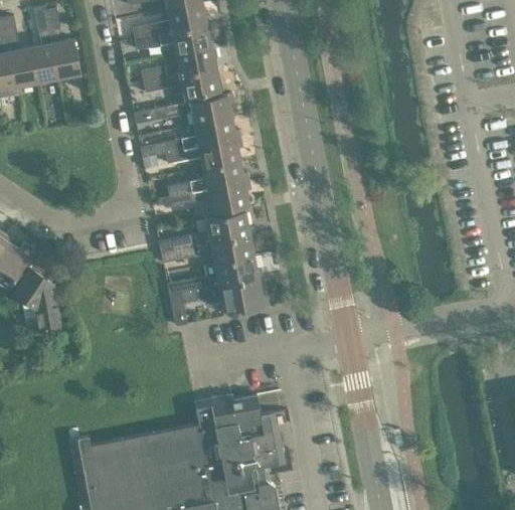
[(127,0),(129,5),(152,1),(152,0),(153,0),(165,0),(167,10),(203,3),(201,0),(127,0)]
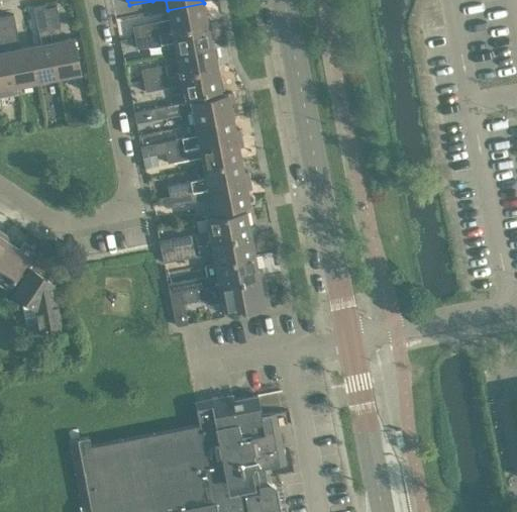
[(157,23),(133,28),(135,39),(208,24),(204,3),(168,10),(170,21),(157,23)]
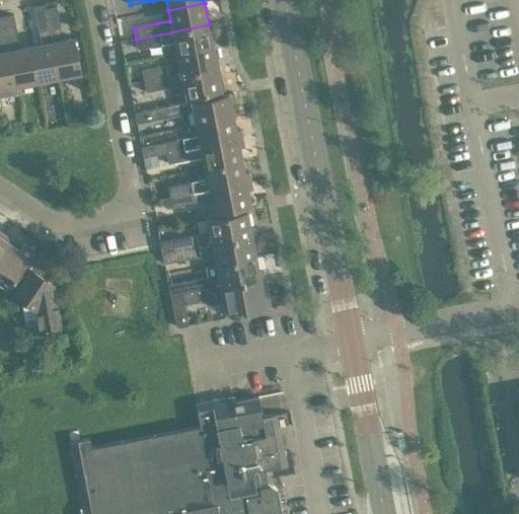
[(57,7),(46,9),(60,78),(81,74),(75,39),(63,42),(60,27),(61,27),(57,7)]
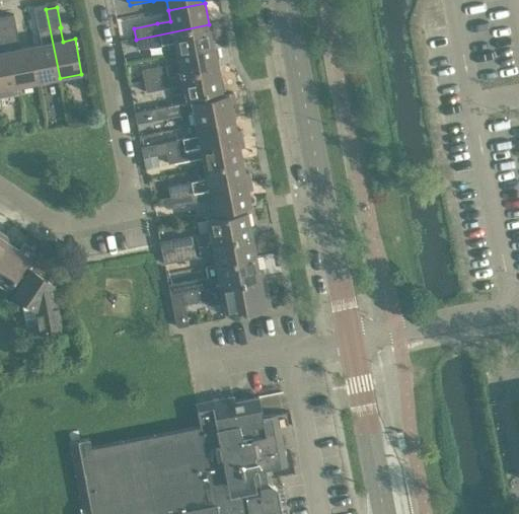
[(43,46),(31,48),(39,82),(60,78),(46,9),(34,12),(39,32),(40,31),(43,46)]
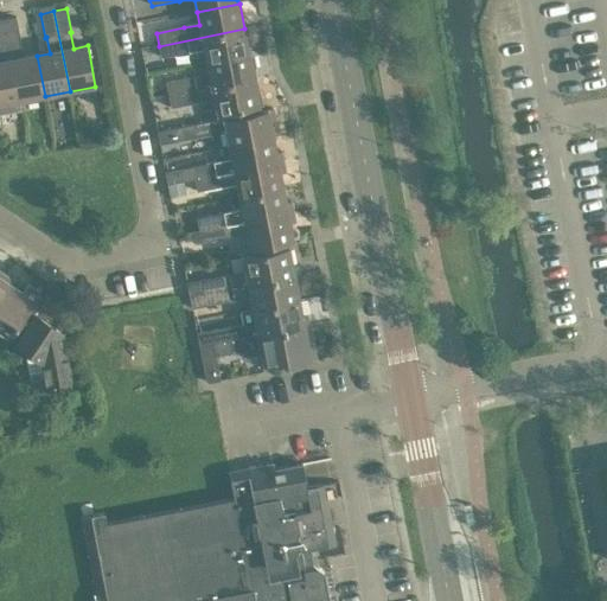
[(17,19),(4,21),(19,102),(45,96),(37,56),(24,58),(20,43),(21,43),(17,19)]
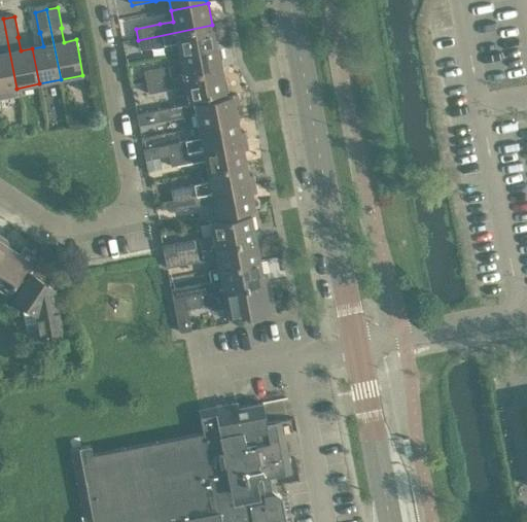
[(0,99),(19,96),(16,89),(3,19),(0,19),(0,99)]
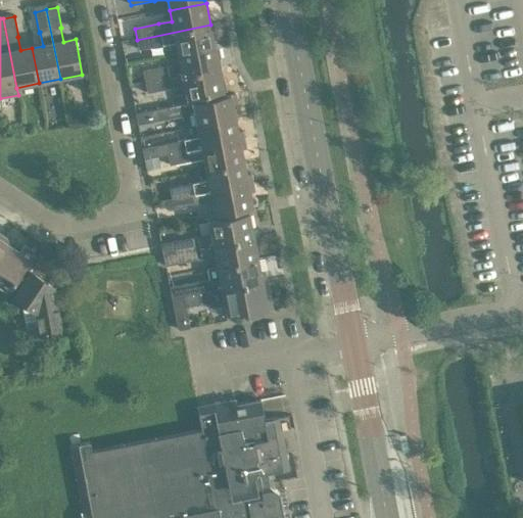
[(210,25),(137,40),(139,51),(162,46),(176,43),(179,54),(215,47),(210,25)]
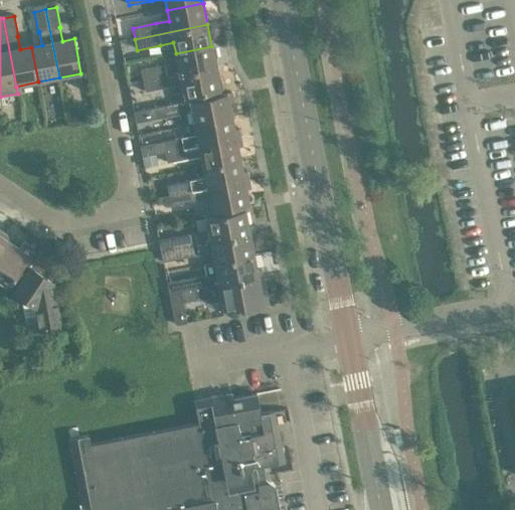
[(164,65),(141,70),(143,81),(215,67),(211,46),(176,53),(178,63),(164,66),(164,65)]
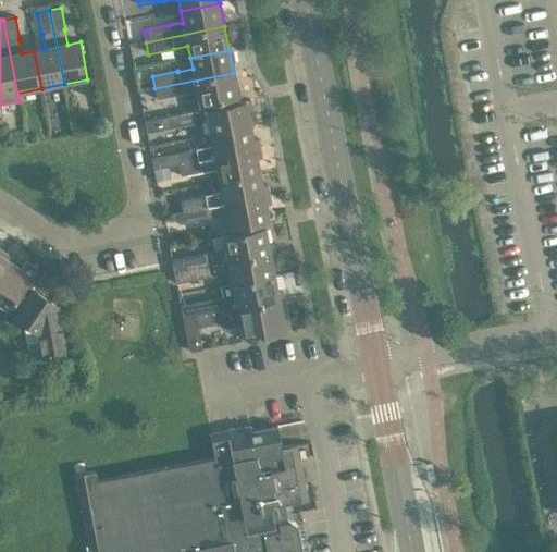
[(233,73),(155,88),(157,100),(183,95),(197,92),(199,107),(238,99),(238,98),(242,98),(239,86),(235,83),(233,73)]
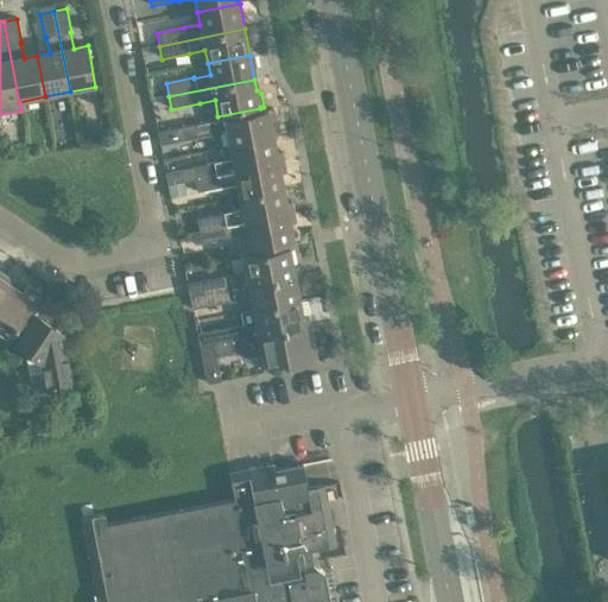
[(173,130),(158,133),(160,146),(176,143),(213,135),(215,151),(230,147),(274,139),(271,122),(276,122),(274,111),(268,112),(268,111),(225,120),(173,130)]
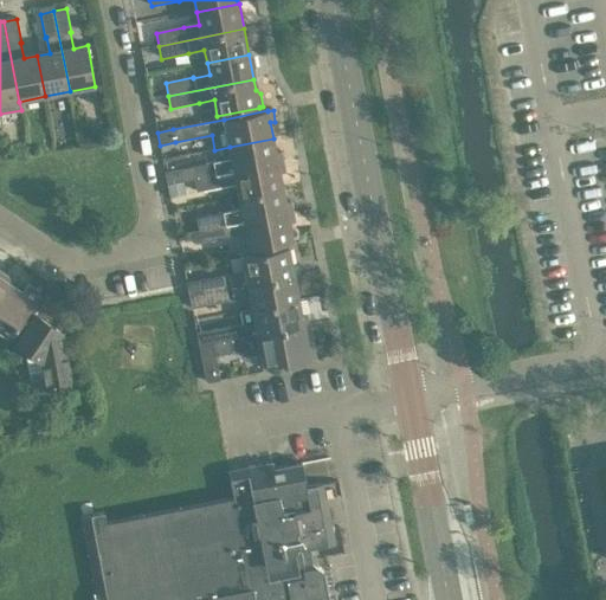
[(232,160),(166,173),(168,185),(168,186),(185,182),(195,180),(283,162),(282,153),(276,154),(274,139),(230,147),(232,160)]
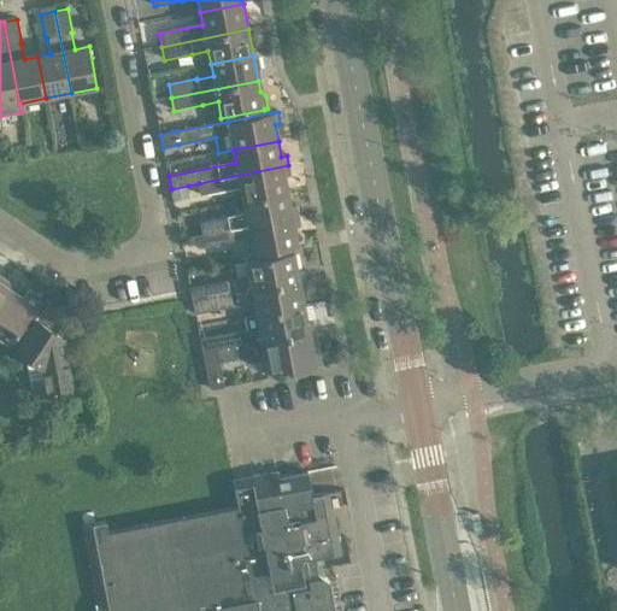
[(288,165),(199,183),(201,195),(241,188),(244,201),(288,193),(286,177),(291,176),(288,165)]
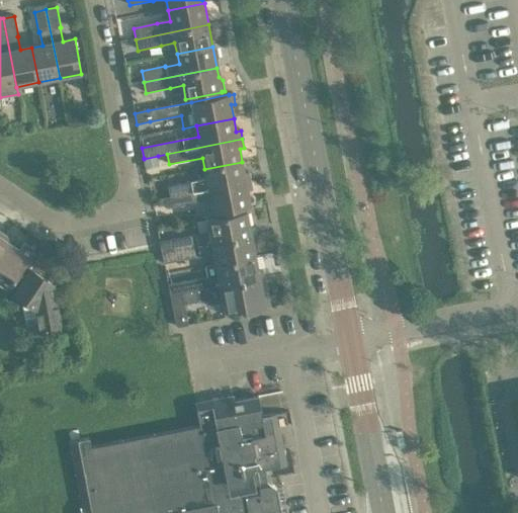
[(158,156),(144,159),(146,168),(146,169),(160,166),(158,156)]
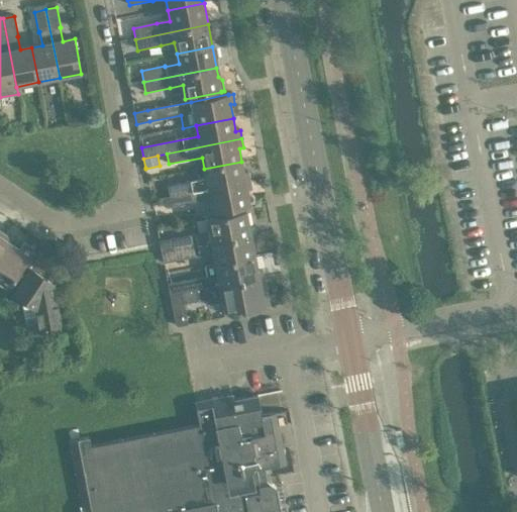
[(206,179),(168,187),(170,197),(249,182),(248,173),(243,174),(241,162),(204,169),(206,179)]
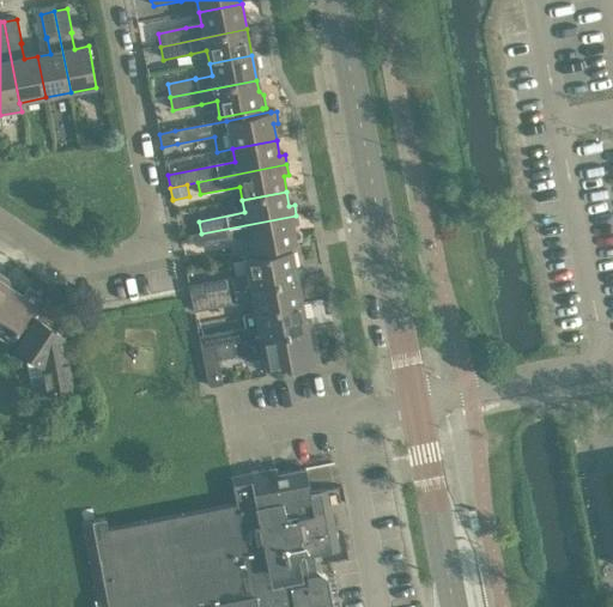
[(201,234),(190,235),(193,243),(199,248),(204,247),(249,238),(253,254),(297,246),(293,226),(298,226),(296,216),(201,234)]
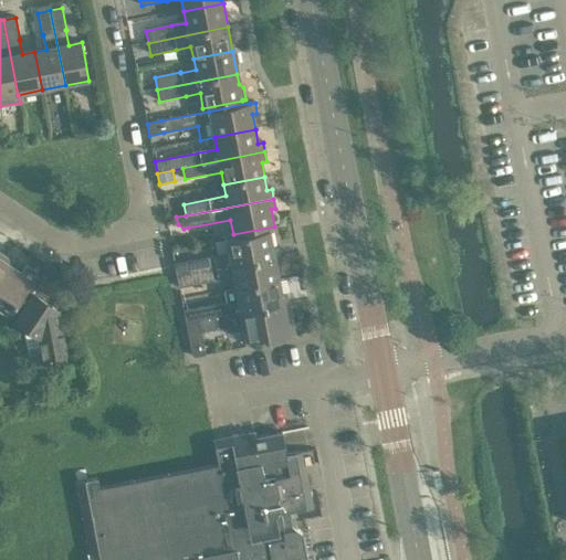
[(187,262),(175,264),(177,276),(274,257),(270,231),(227,240),(229,255),(215,257),(215,256),(187,262)]
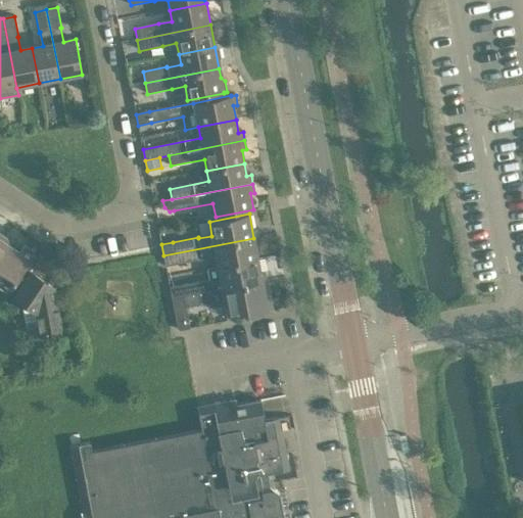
[(4,238),(0,243),(0,283),(10,290),(35,253),(25,246),(20,253),(10,247),(12,243),(4,238)]
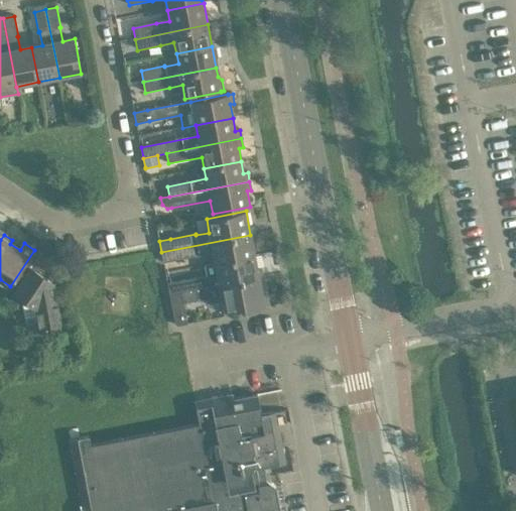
[(250,235),(161,252),(164,263),(174,261),(200,256),(213,253),(215,264),(255,256),(250,235)]
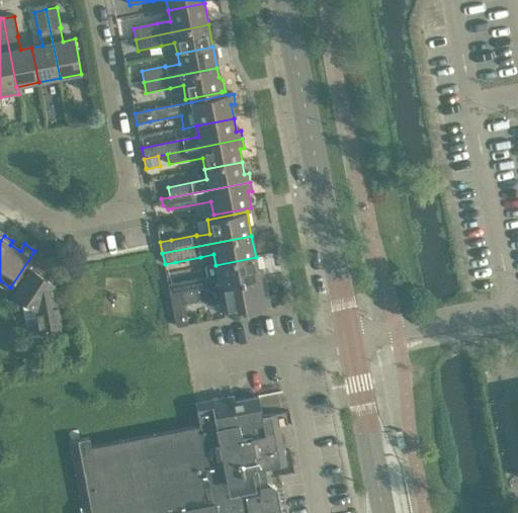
[(10,287),(7,291),(14,296),(36,312),(40,333),(63,329),(54,285),(41,277),(51,261),(34,251),(10,287)]
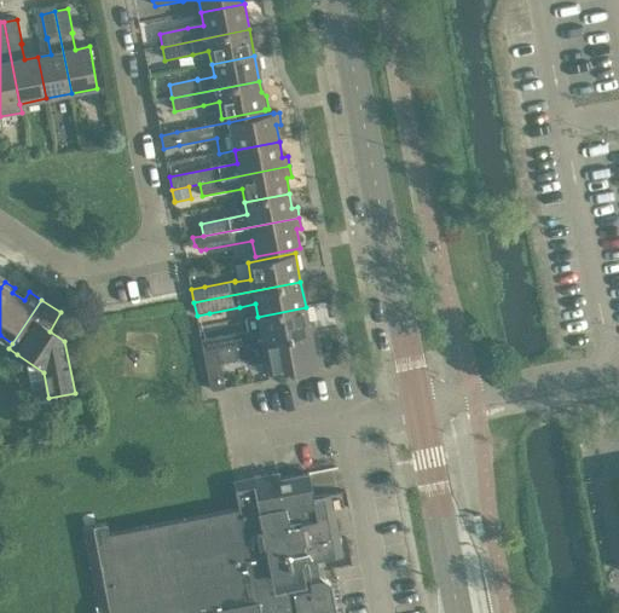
[(207,340),(202,341),(204,354),(210,353),(217,352),(311,334),(306,307),(258,317),(246,319),(248,333),(243,334),(242,333),(207,340)]
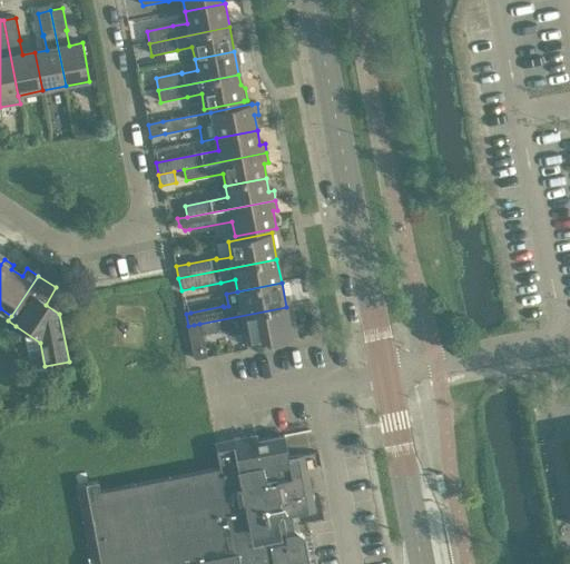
[(194,325),(188,326),(195,358),(197,360),(208,358),(204,335),(227,330),(228,334),(245,330),(247,344),(269,339),(271,344),(292,339),(292,337),(294,337),(296,334),(294,320),(291,318),(288,319),(286,307),(199,324),(194,325)]
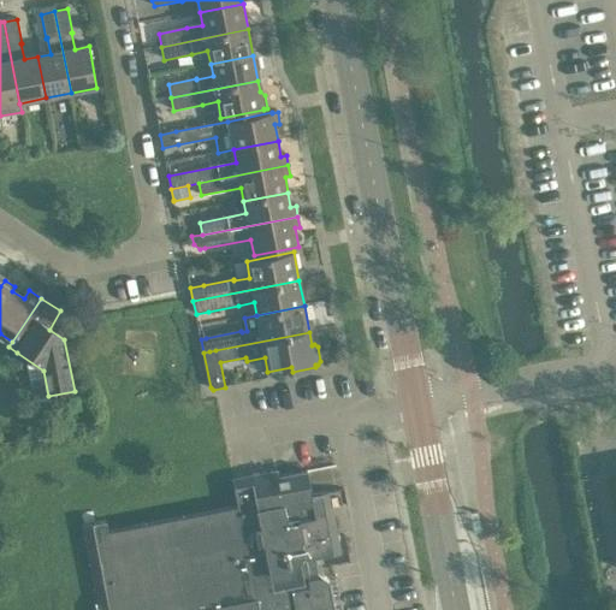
[(86,397),(73,400),(77,424),(90,421),(86,397)]
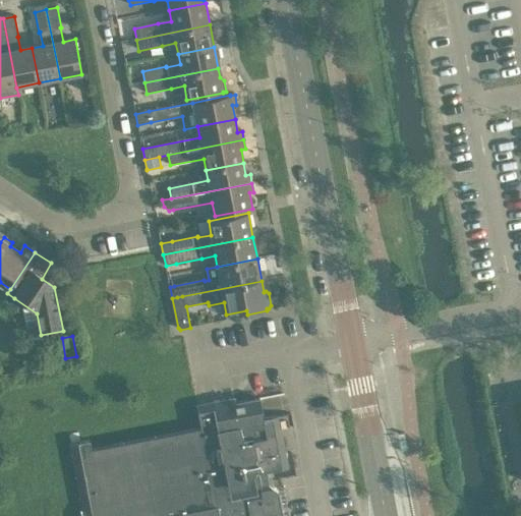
[(90,443),(70,446),(83,515),(282,515),(278,492),(274,488),(270,470),(282,468),(276,436),(268,437),(264,414),(261,399),(235,404),(235,399),(197,406),(201,430),(91,451),(90,443)]
